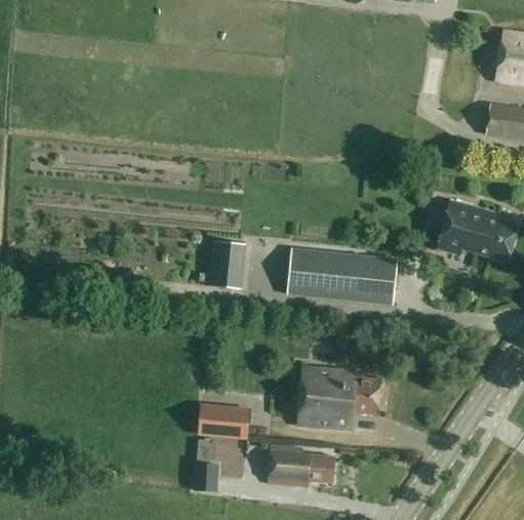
[(523,33),(501,30),(494,76),(523,80),(523,33)]
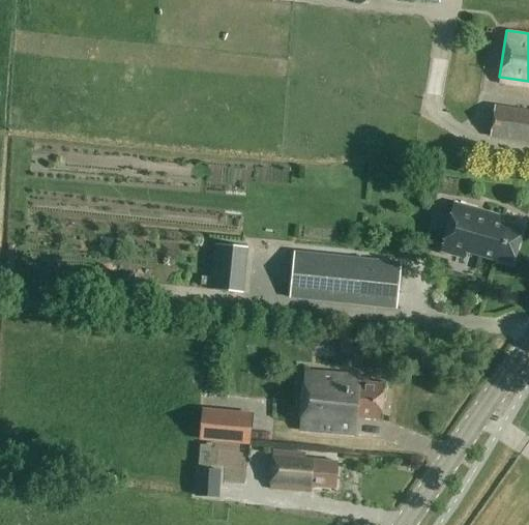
[(528,138),(528,107),(494,101),(490,132),(528,138)]
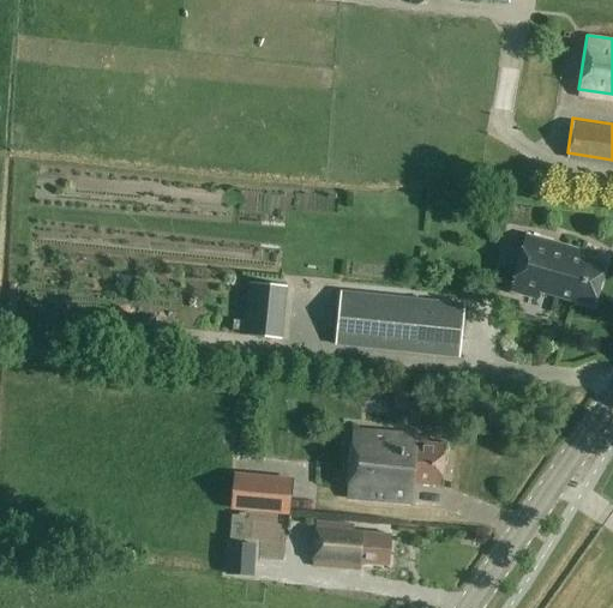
[(593,301),(604,263),(582,257),(583,251),(526,234),(510,287),(536,294),(538,287),(593,301)]
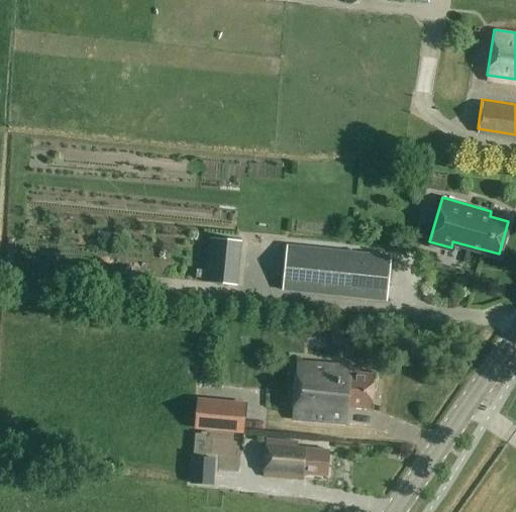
[(204,279),(236,282),(240,237),(209,234),(204,279)]
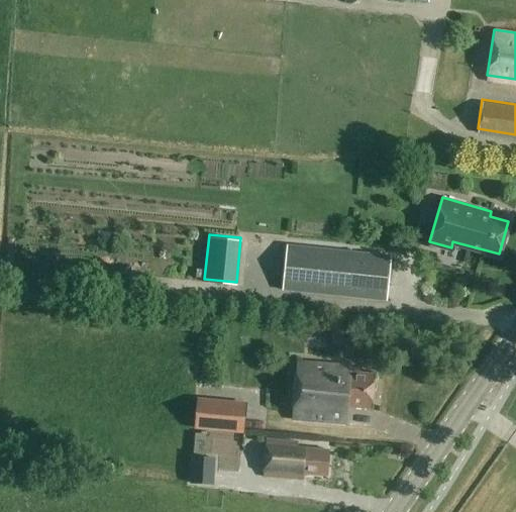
[(170,239),(170,289),(202,289),(202,239),(170,239)]
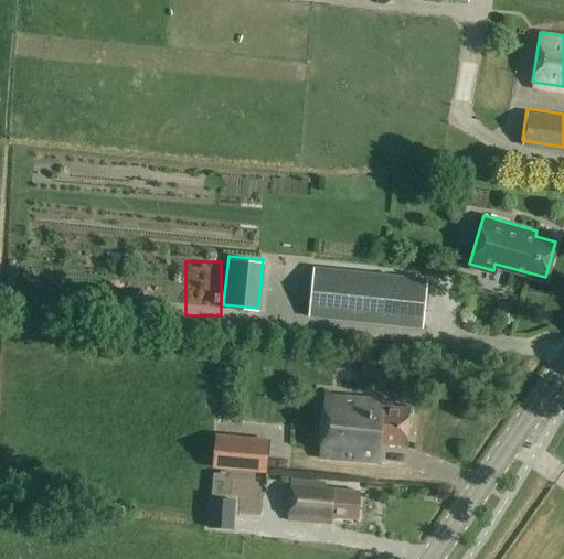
[(422,325),(427,275),(312,264),(308,314),(422,325)]
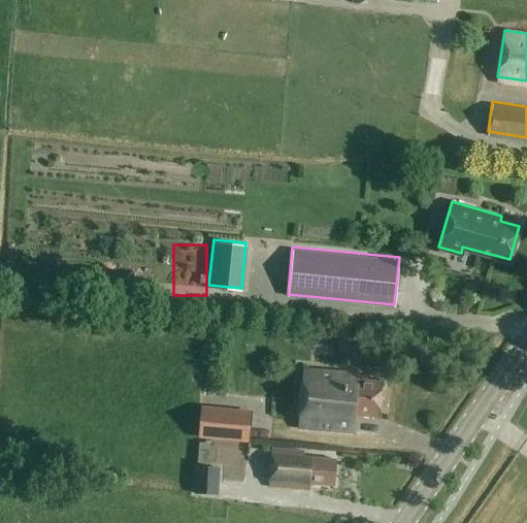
[(350,348),(351,331),(338,330),(337,347),(350,348)]
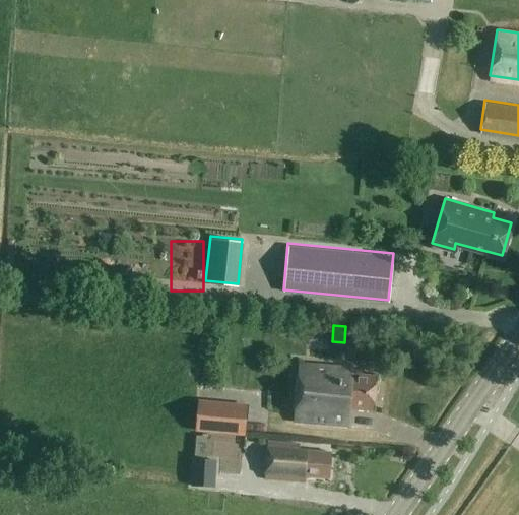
[(357,351),(358,337),(346,336),(345,350),(357,351)]
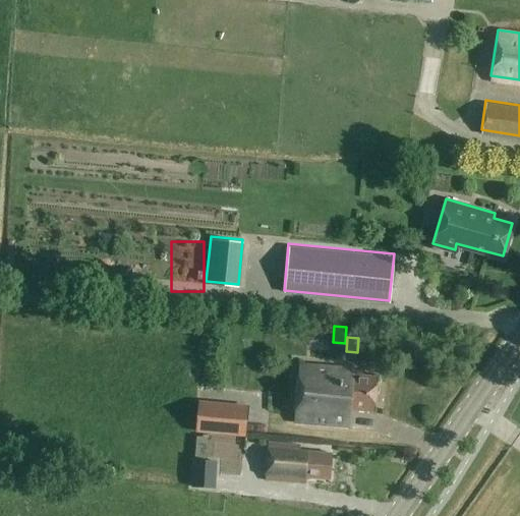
[(374,410),(378,374),(363,373),(363,367),(299,360),(293,418),(348,423),(350,408),(374,410)]
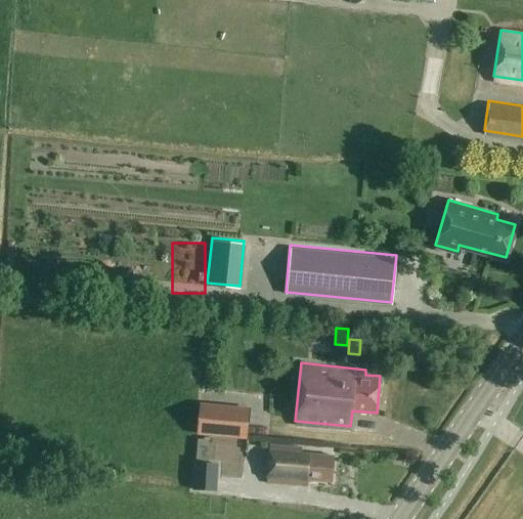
[(248,436),(250,404),(200,400),(197,431),(248,436)]
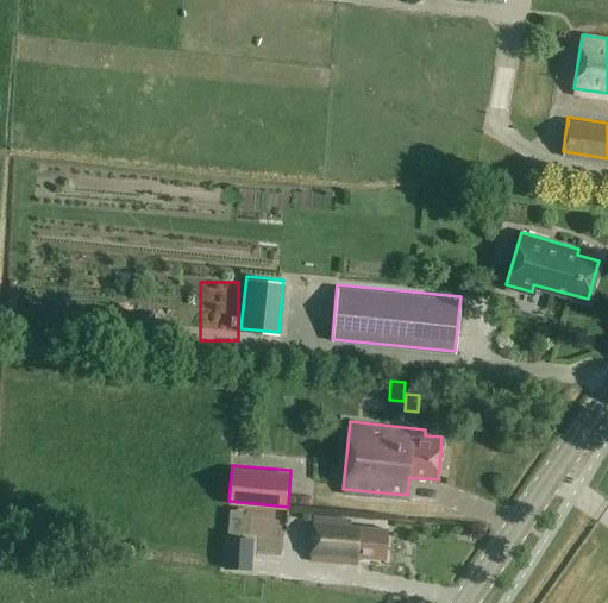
[(382,557),(386,528),(348,525),(349,517),(312,514),(308,557),(356,561),(356,554),(382,557)]
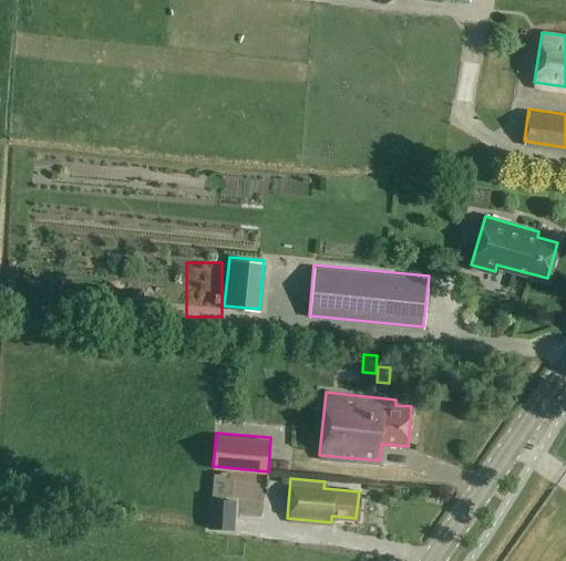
[(234,528),(236,497),(209,496),(208,527),(234,528)]
